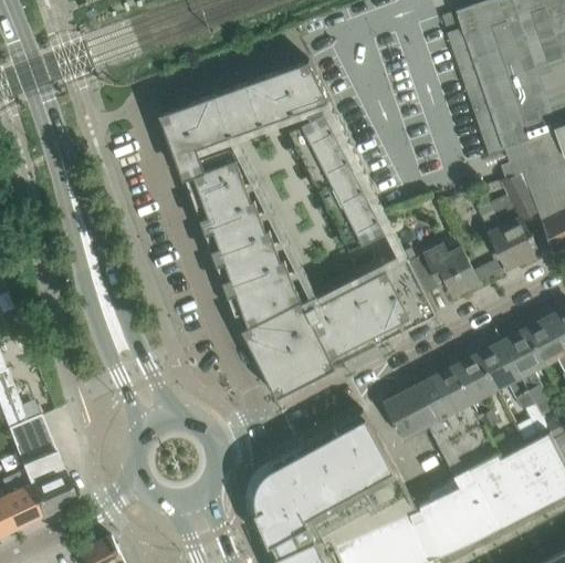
[(490,158),(506,152),(516,177),(525,174),(540,211),(547,233),(554,254),(564,249),(564,0),(494,0),(459,13),(464,30),(448,35),(490,158)]
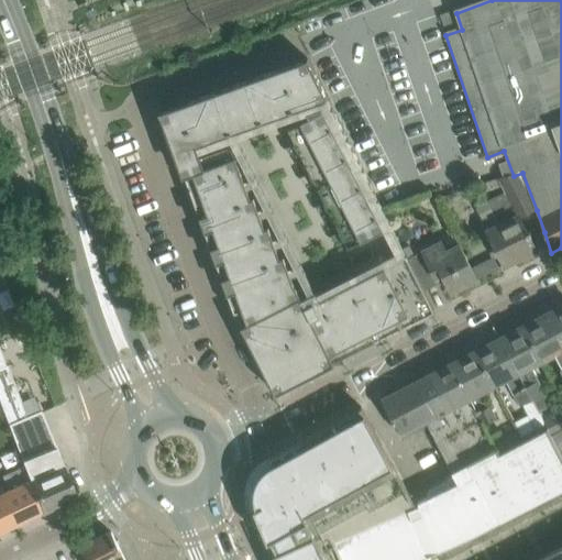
[(455,25),(451,14),(441,18),(444,29),(455,25)]
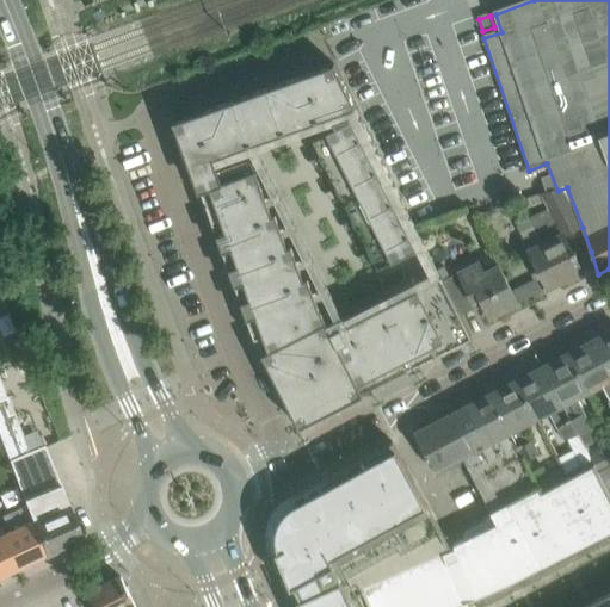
[(257,345),(263,358),(300,431),(364,397),(364,396),(473,340),(461,319),(444,284),(442,280),(356,111),(357,111),(336,67),(173,125),(190,171),(193,169),(257,345)]
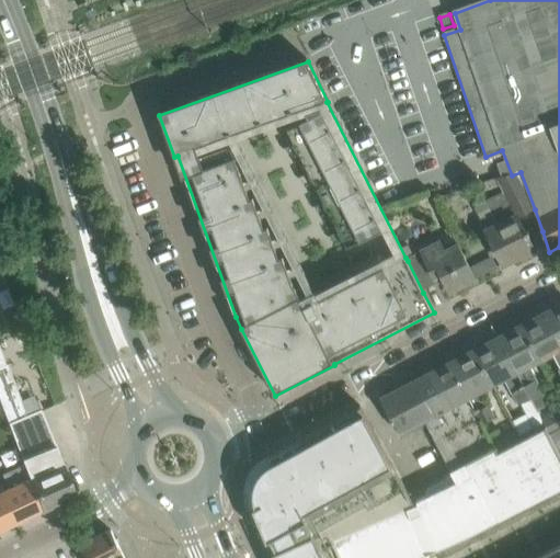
[(487,232),(494,248),(504,268),(535,252),(528,239),(530,238),(528,232),(520,217),(535,209),(521,172),(512,175),(500,180),(506,193),(488,202),(501,226),(487,232)]
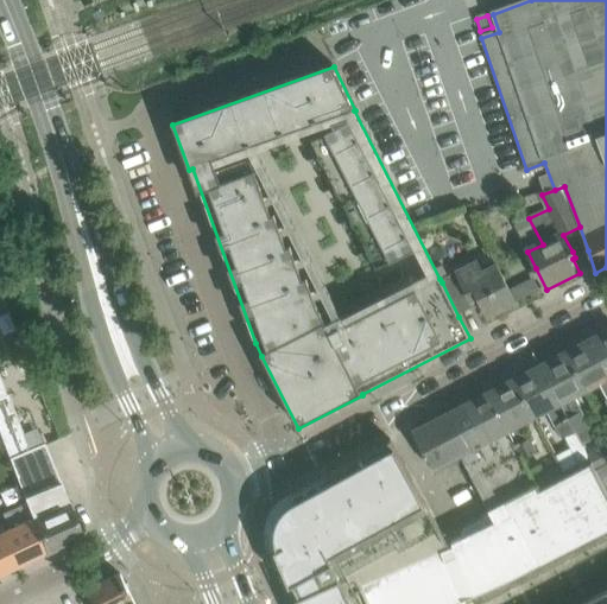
[(479,264),(442,283),(459,317),(475,309),(473,303),(479,300),(481,305),(488,319),(516,305),(505,284),(497,267),(485,273),(479,264)]
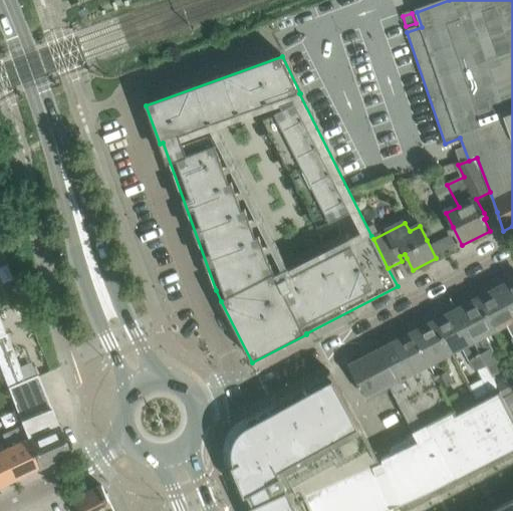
[(512,282),(502,288),(512,309),(512,282)]
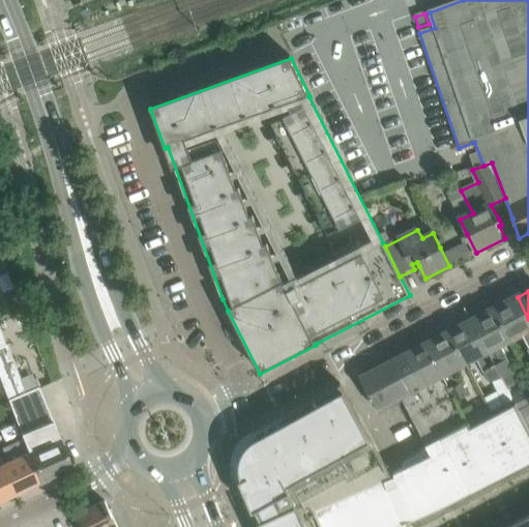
[(528,319),(518,297),(498,308),(506,324),(501,326),(509,343),(521,337),(528,351),(528,319)]
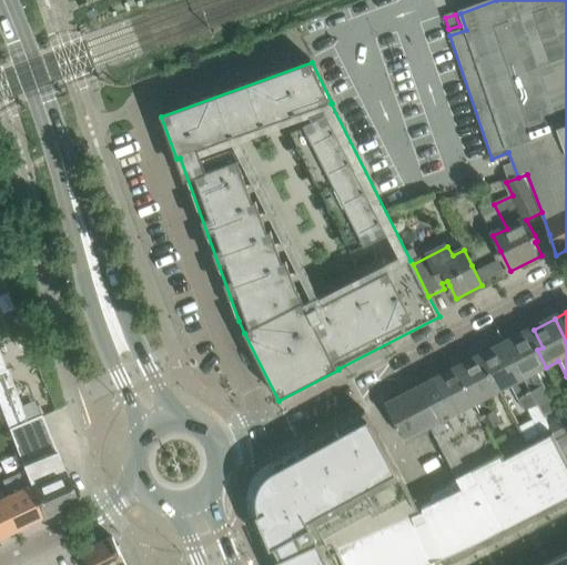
[(534,330),(506,344),(545,417),(555,412),(549,400),(552,399),(537,372),(546,367),(537,350),(543,347),(534,330)]
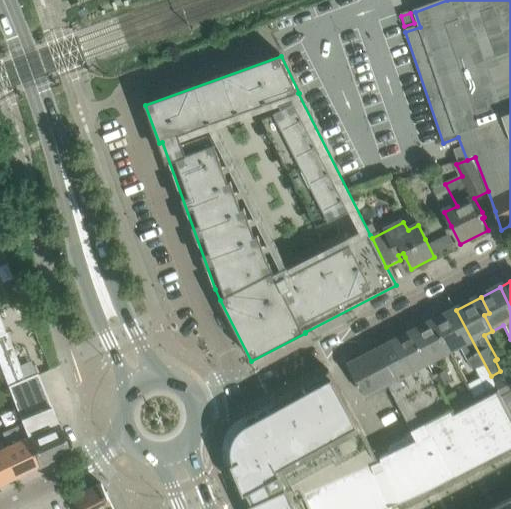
[(456,310),(435,321),(451,352),(461,347),(474,371),(476,371),(487,394),(496,389),(498,388),(491,376),(456,310)]
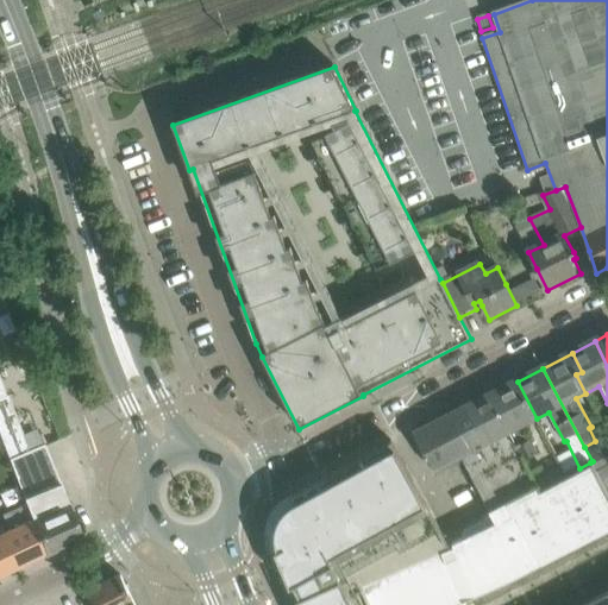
[(0,379),(0,439),(25,504),(26,509),(46,556),(83,540),(41,451),(31,454),(0,379)]
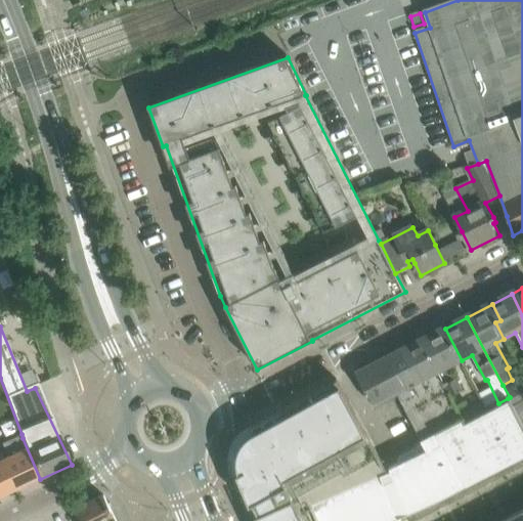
[(451,368),(452,368),(451,366),(462,360),(445,329),(423,341),(440,373),(439,373),(462,416),(465,421),(486,409),(483,403),(470,410),(461,393),(463,392),(451,368)]
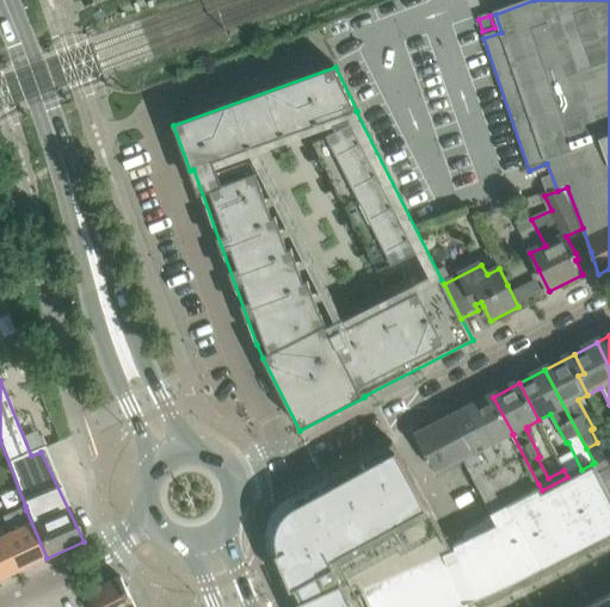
[(609,493),(601,476),(595,463),(592,464),(581,470),(567,477),(542,490),(538,484),(512,434),(513,434),(493,397),(416,437),(436,476),(478,453),(482,463),(468,470),(491,515),(493,520),(467,533),(466,537),(468,543),(455,547),(456,551),(454,552),(445,537),(444,537),(393,445),(295,499),(300,508),(297,509),(294,512),(291,513),(289,515),(285,521),(283,524),(282,527),(281,530),(279,537),(279,540),(279,543),(281,550),(281,553),(277,556),(300,606),(464,606),(474,602),(488,596),(503,590),(518,583),(533,576),(547,568),(562,561),(577,553),(591,546),(605,538),(609,536),(609,493)]
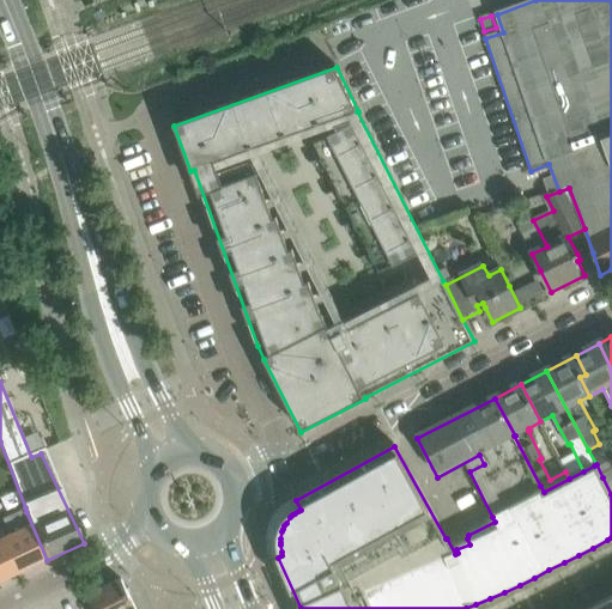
[(2,534),(0,534),(0,542),(16,574),(47,560),(26,512),(4,523),(10,537),(5,539),(2,534)]
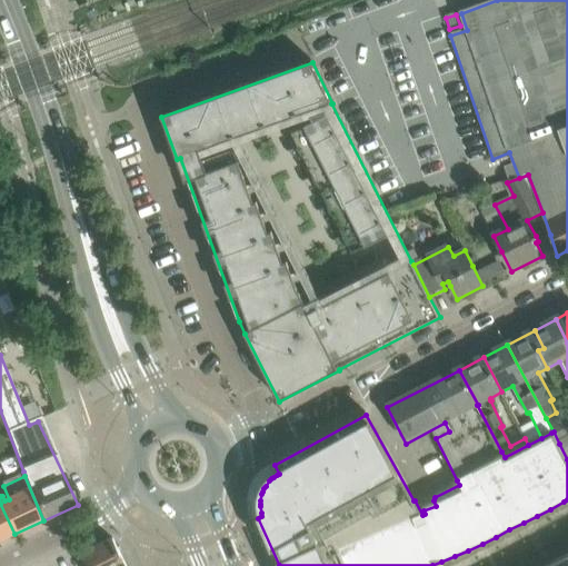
[(564,502),(550,509),(555,516),(567,510),(567,507),(564,502)]
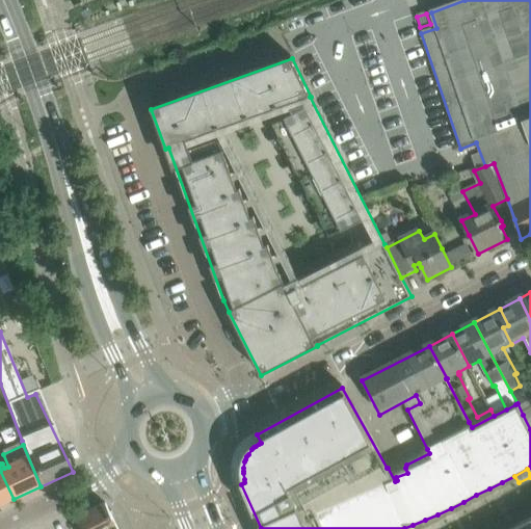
[(0,505),(14,499),(0,471),(0,505)]
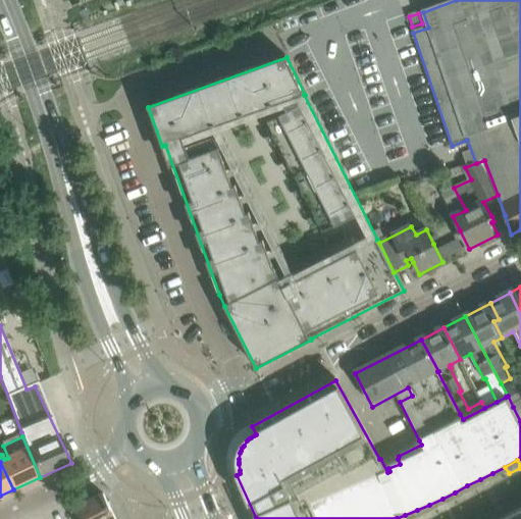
[(505,467),(492,473),(496,480),(509,473),(505,467)]
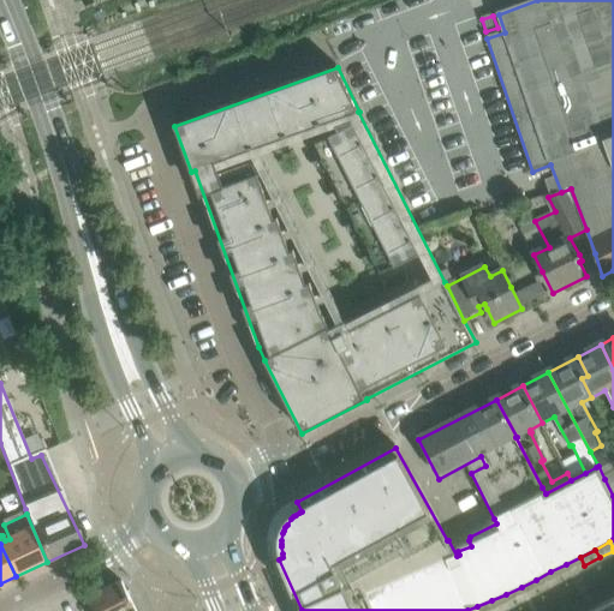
[(580,557),(566,564),(570,573),(584,565),(580,557)]
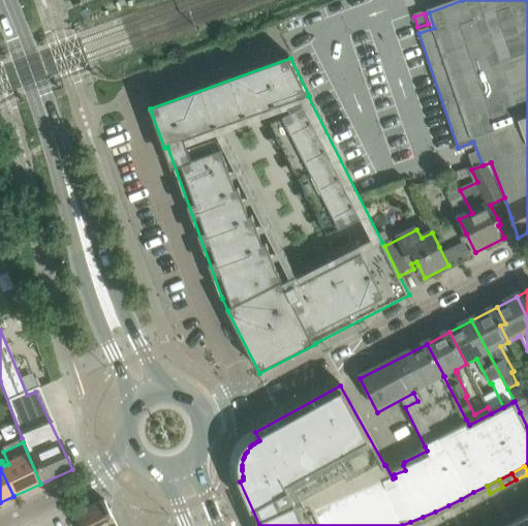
[(487,486),(473,492),(477,499),(490,493),(487,486)]
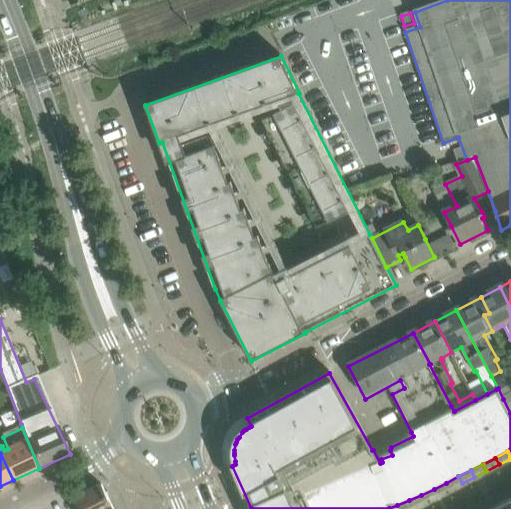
[(458,476),(446,483),(450,490),(462,483),(458,476)]
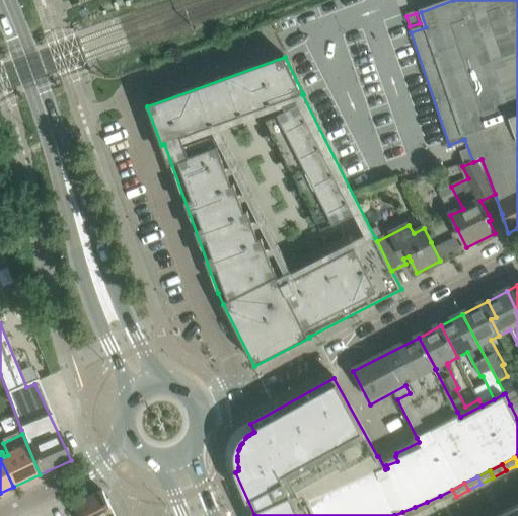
[(440,496),(444,503),(456,497),(452,490),(440,496)]
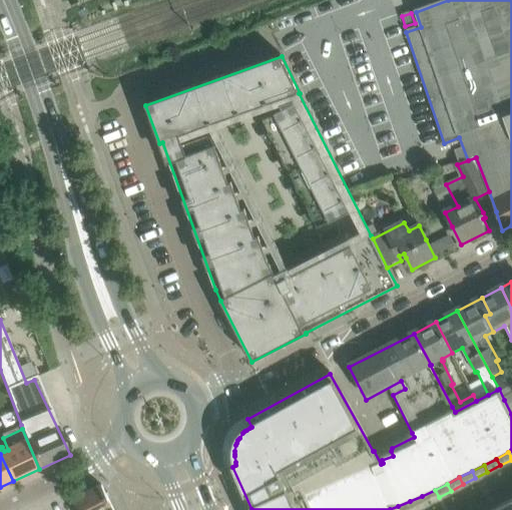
[(113,509),(102,488),(73,502),(77,509),(113,509)]
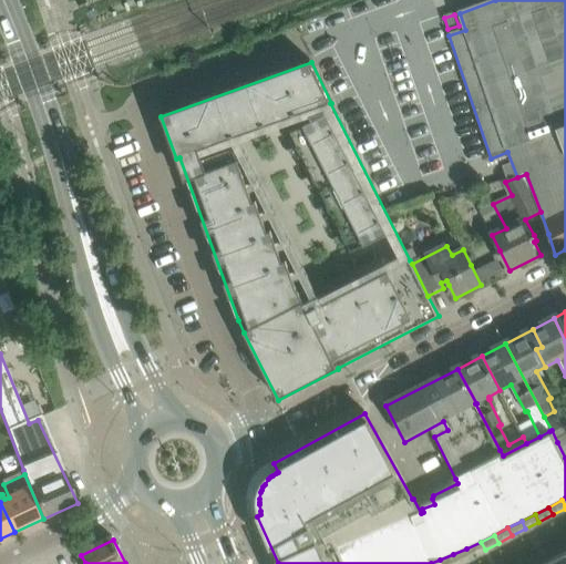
[(481,542),(466,549),(471,556),(485,550),(481,542)]
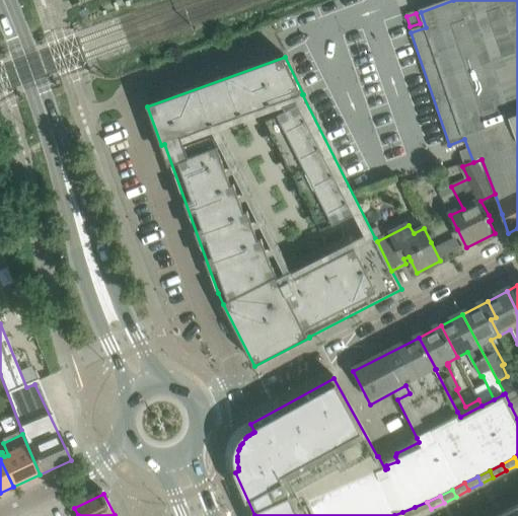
[(415,507),(419,515),(431,509),(427,502),(415,507)]
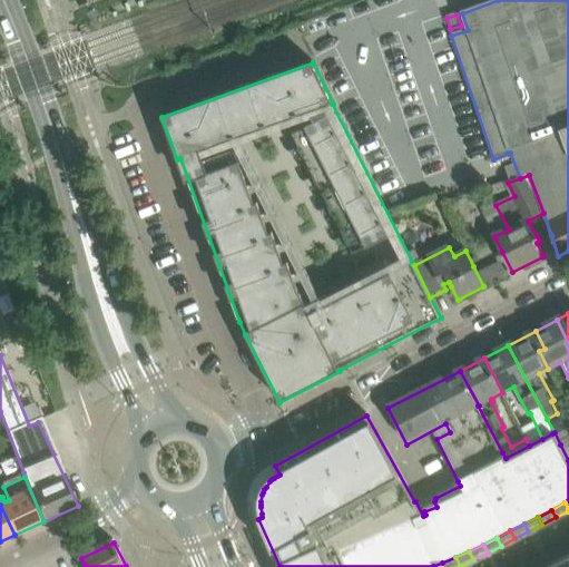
[(442,563),(444,566),(460,566),(455,557),(442,563)]
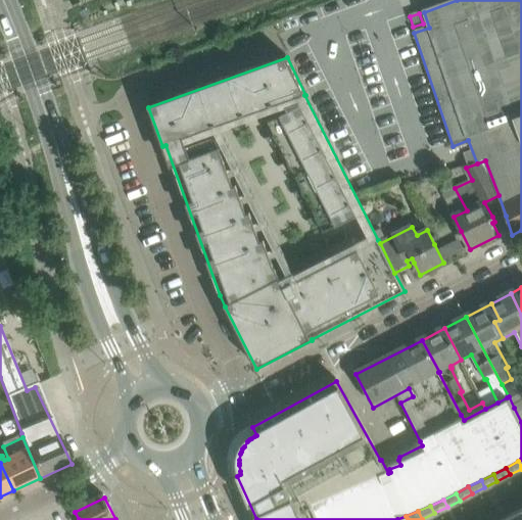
All buildings are outlined.
